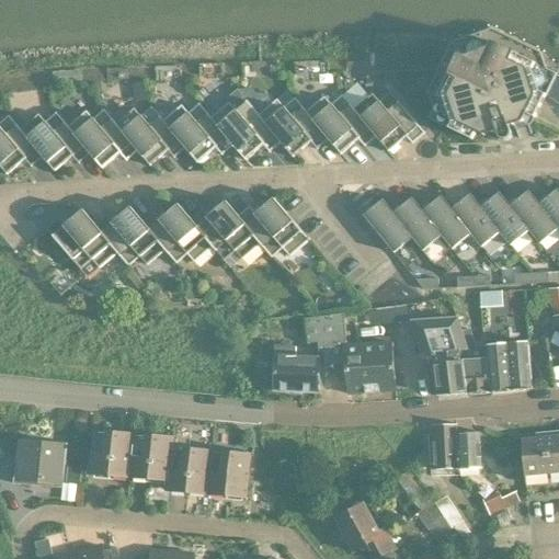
[(481,134),(493,130),(495,129),(498,135),(498,136),(499,138),(500,138),(502,139),(503,139),(504,139),(506,138),(508,137),(509,136),(509,135),(510,133),(510,132),(508,125),(512,124),(517,137),(529,133),(526,124),(529,123),(532,116),(533,116),(539,104),(555,72),(544,67),(538,50),(489,26),(448,41),(424,90),(431,106),(425,116),(470,138),(474,130),(481,134)]
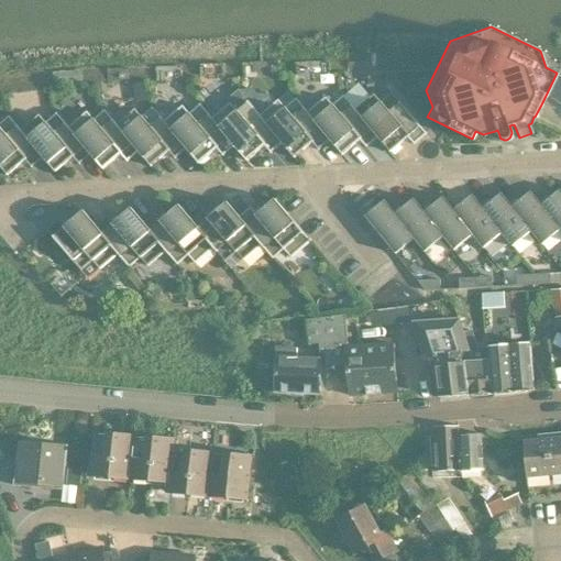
[(376,135),(375,136),(388,151),(406,135),(411,143),(425,132),(389,91),(378,100),(372,92),(354,108),(353,108),(376,135)]
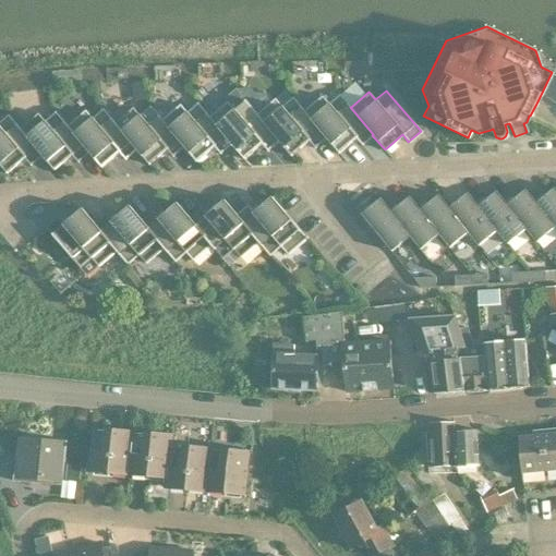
[(321,95),(303,110),(302,110),(325,137),(337,153),(354,137),(361,145),(372,135),(373,134),(350,107),(351,107),(339,93),(328,103),(321,95)]
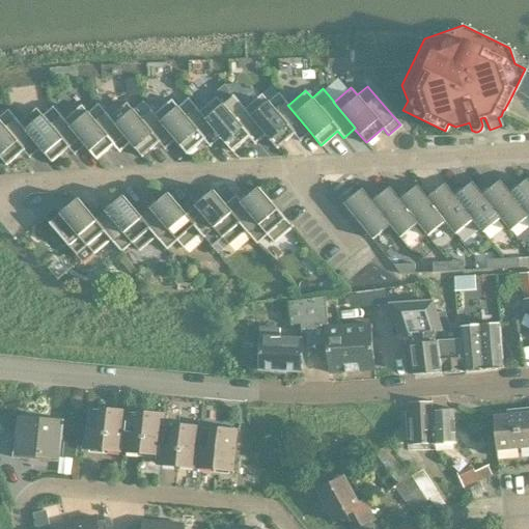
[(260,92),(244,107),(243,108),(265,133),(263,134),(276,147),(293,134),(298,140),(309,131),(287,105),(288,105),(277,91),(267,101),(260,92)]
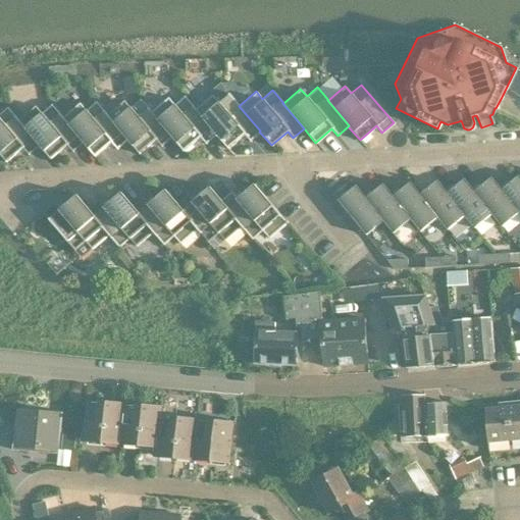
[(194,108),(215,135),(226,148),(243,134),(249,141),(259,132),(260,131),(239,106),(240,105),(228,93),(218,101),(211,94),(195,108),(194,108)]
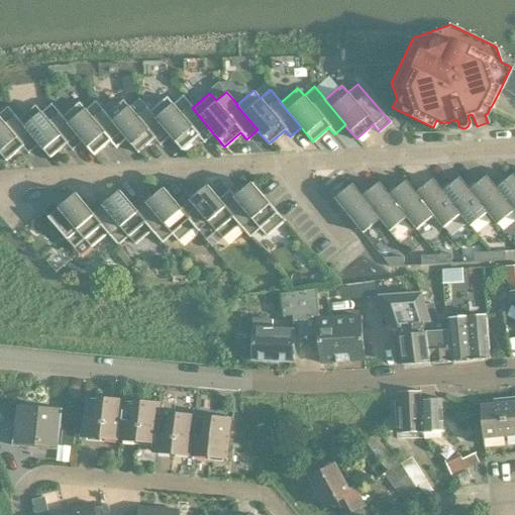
[(148,110),(170,135),(169,135),(181,149),(197,135),(202,141),(213,133),(192,107),(193,107),(182,94),(172,103),(166,95),(148,110)]
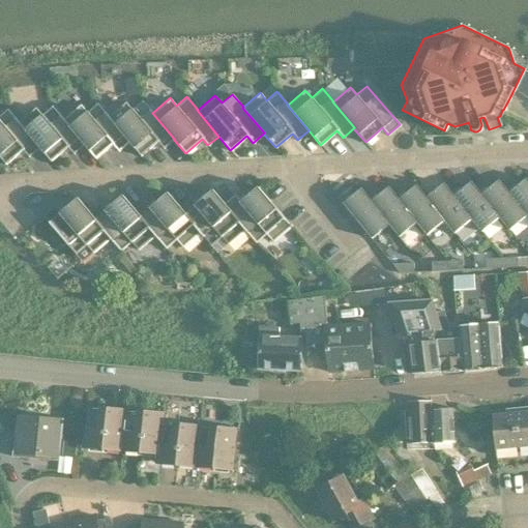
[(124,100),(108,115),(107,116),(128,141),(128,142),(140,155),(156,141),(163,148),(173,139),(174,139),(152,113),(152,112),(142,99),(132,109),(124,100)]
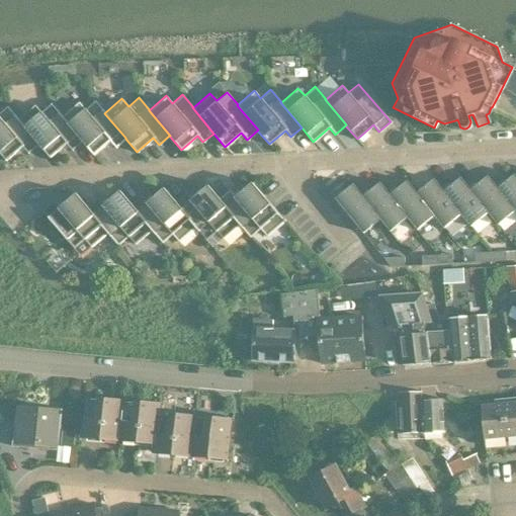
[(78,101),(61,115),(82,141),(81,141),(93,155),(109,141),(114,148),(125,139),(125,138),(104,113),(105,112),(94,100),(84,108),(78,101)]
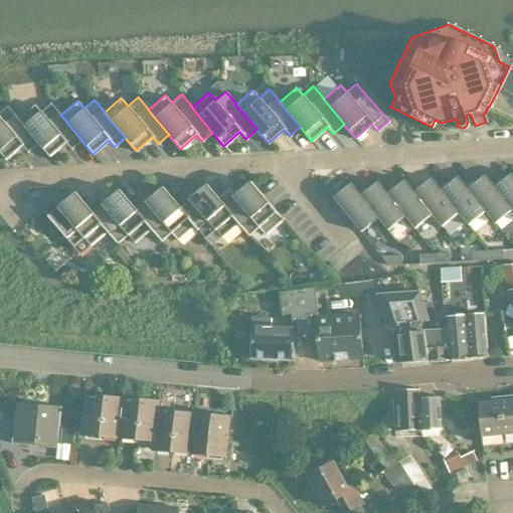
[(17,118),(37,142),(37,143),(48,156),(64,143),(70,149),(81,140),(60,115),(50,102),(40,111),(33,103),(17,117),(17,118)]
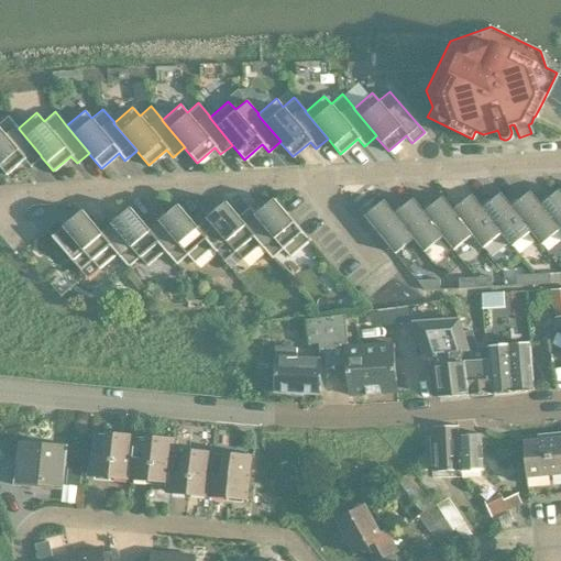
[(29,166),(41,156),(41,155),(19,129),(19,128),(7,114),(0,119),(0,167),(6,174),(23,158),(29,166)]
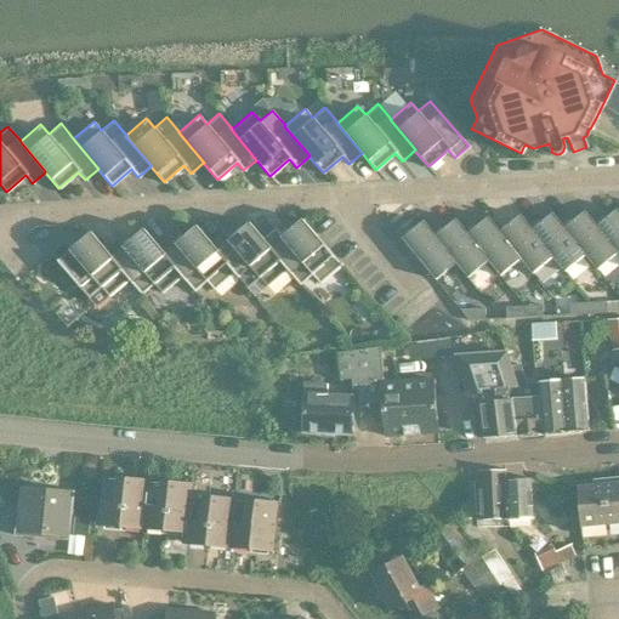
[(615,251),(615,253),(618,256),(618,211),(615,208),(595,225),(615,251)]
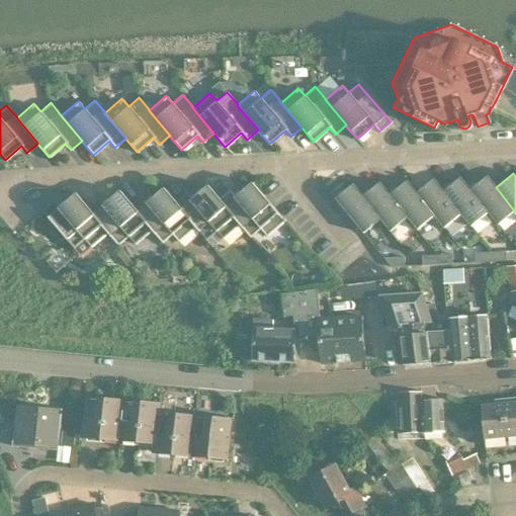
[(486,175),(469,188),(468,189),(487,211),(486,211),(496,224),(513,210),(513,209),(496,187),(486,175)]
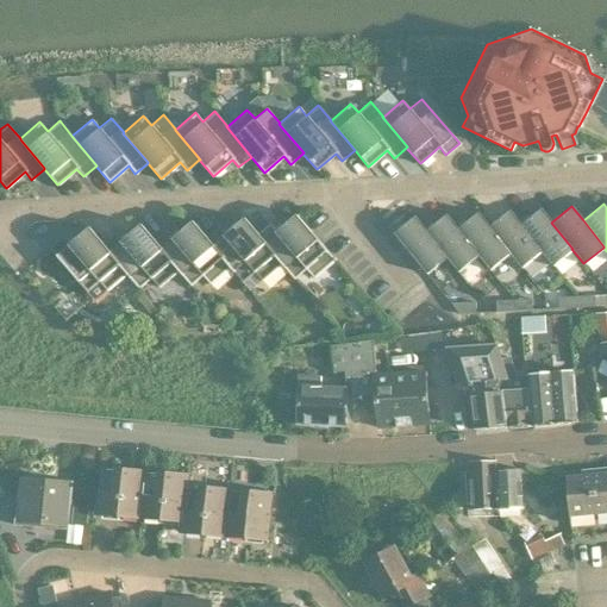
[(540,207),(520,224),(519,224),(540,250),(540,251),(552,266),(571,249),(573,249),(551,223),(552,221),(540,207)]
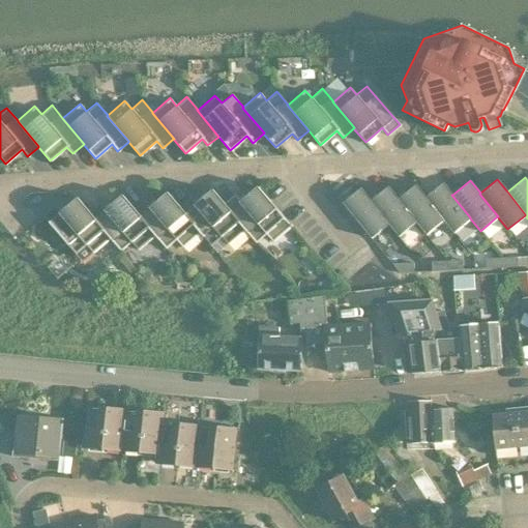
[(424,197),(443,220),(442,220),(452,232),(470,218),(470,217),(451,195),(452,195),(442,182),(426,196),(424,197)]
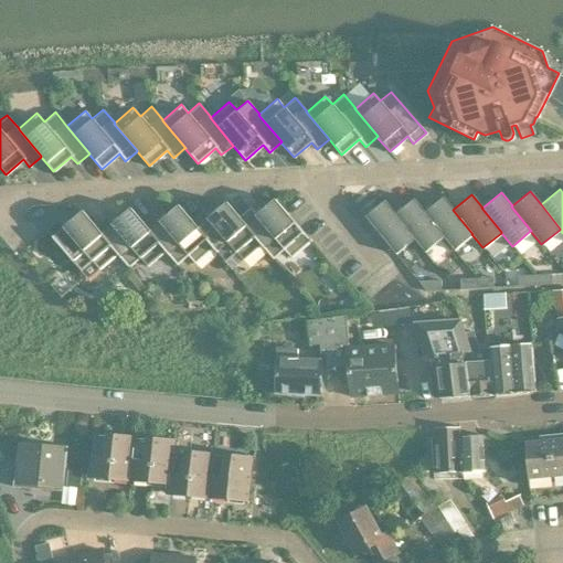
[(443,235),(442,236),(453,250),(471,234),(473,234),(453,210),(454,209),(443,195),(424,211),(423,212),(443,235)]
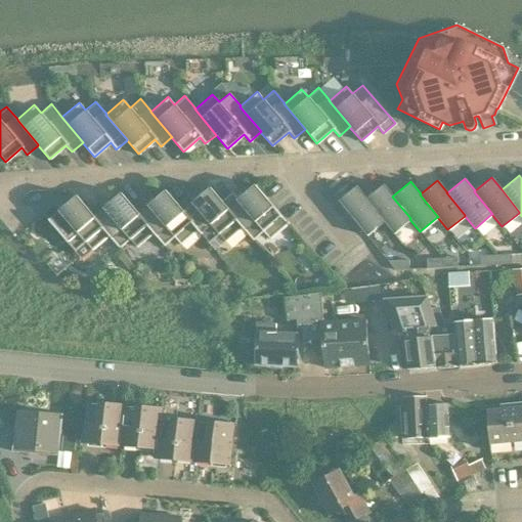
[(220,201),(242,226),(241,226),(252,240),(262,230),(268,237),(287,222),(254,183),(236,198),(231,191),(220,201)]
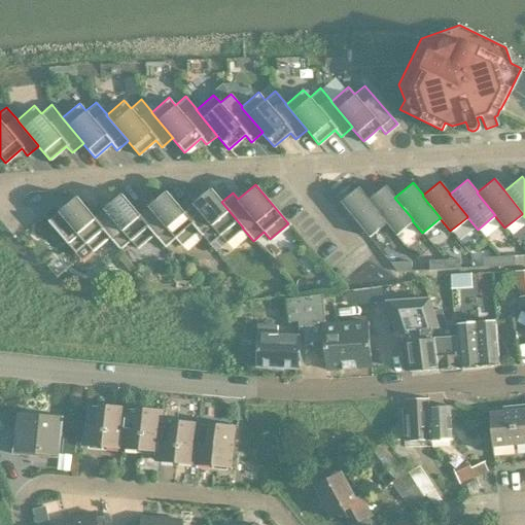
[(386,221),(385,222),(395,235),(412,220),(413,219),(394,198),(395,197),(385,184),(368,199),(386,221)]
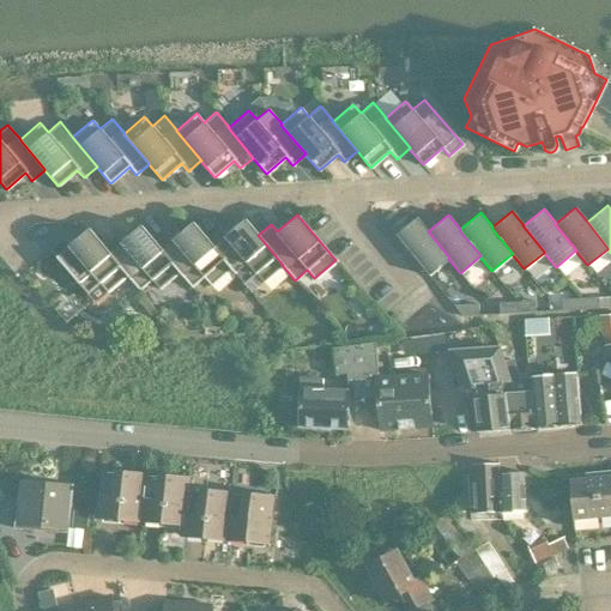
[(394,234),(422,267),(428,274),(448,259),(449,258),(428,231),(417,217),(394,234)]
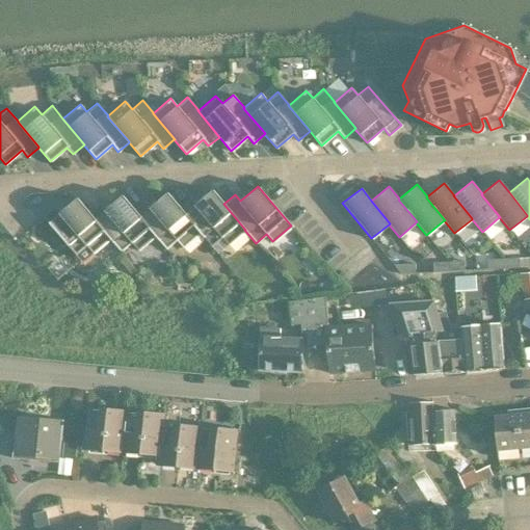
[(178,207),(200,232),(200,233),(211,245),(221,237),(228,244),(244,230),(245,230),(223,204),(212,189),(195,204),(189,196),(179,206),(178,207)]
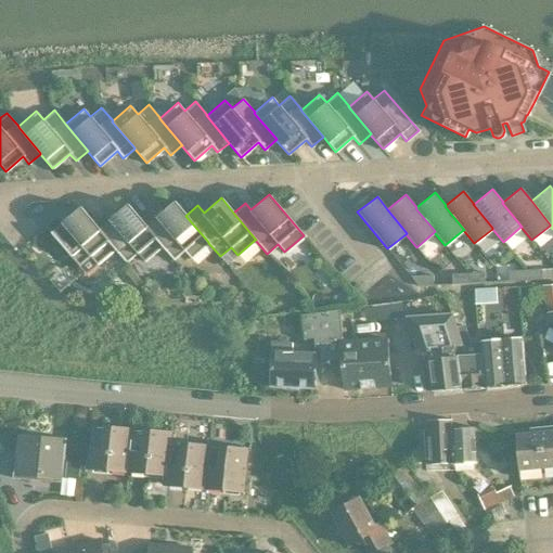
[(162,245),(161,245),(172,259),(183,249),(190,258),(208,243),(208,242),(185,216),(187,215),(175,201),(156,215),(151,208),(139,218),(162,245)]
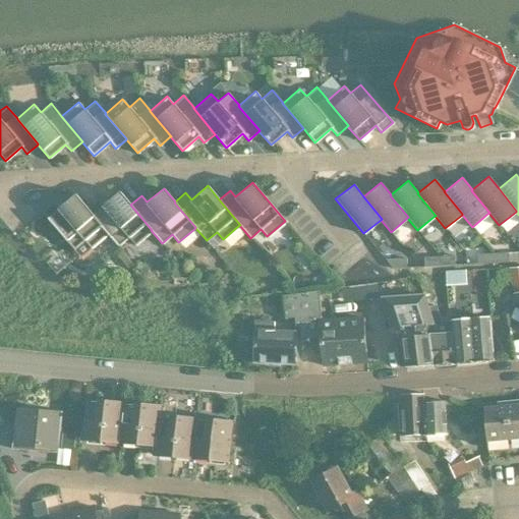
[(98,198),(87,207),(85,208),(107,233),(118,246),(128,237),(134,244),(151,230),(152,230),(130,205),(119,190),(103,205),(98,198)]
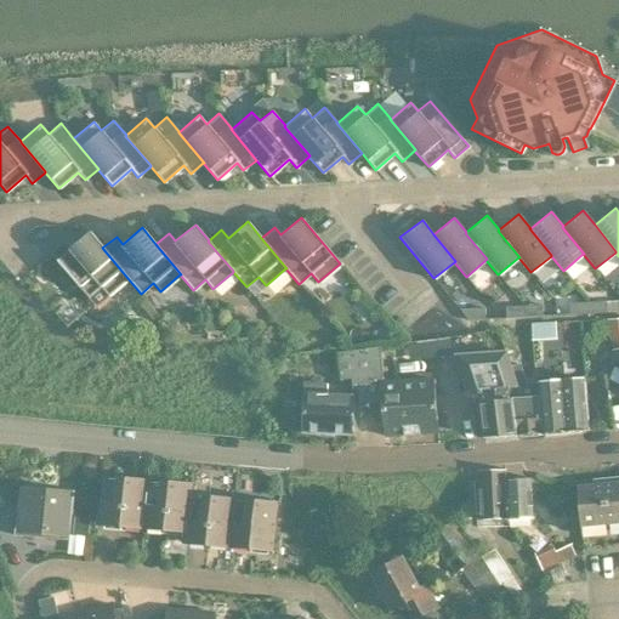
[(102,248),(103,246),(90,231),(71,248),(63,239),(49,251),(68,274),(66,277),(66,282),(71,287),(74,288),(78,285),(87,296),(100,287),(107,295),(128,278),(102,248)]
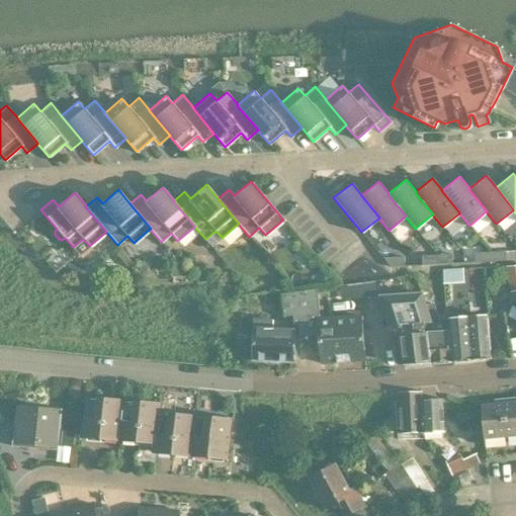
[(488,251),(489,260),(504,259),(504,250),(488,251)]
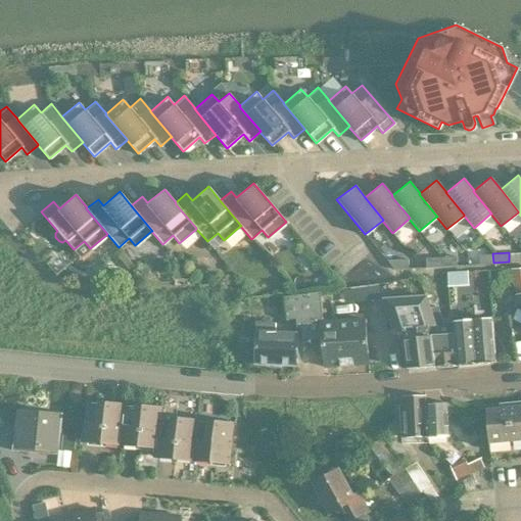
[(477,254),(478,264),(493,263),(492,253),(477,254)]
